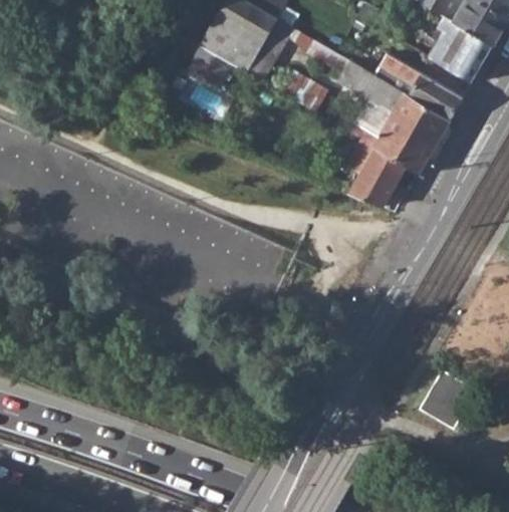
[(262,82),(293,28),(245,0),(224,0),(199,46),(230,63),(262,82)]
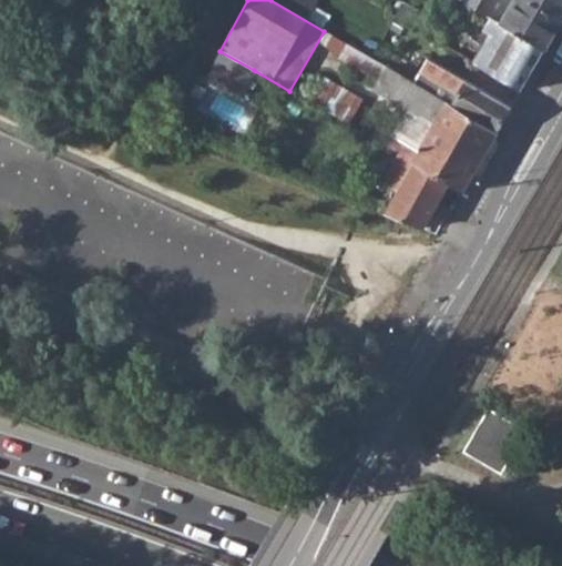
[(271,0),(324,31),(325,32),(330,24),(324,20),(327,16),(310,6),(314,0),(313,0),(271,0)]
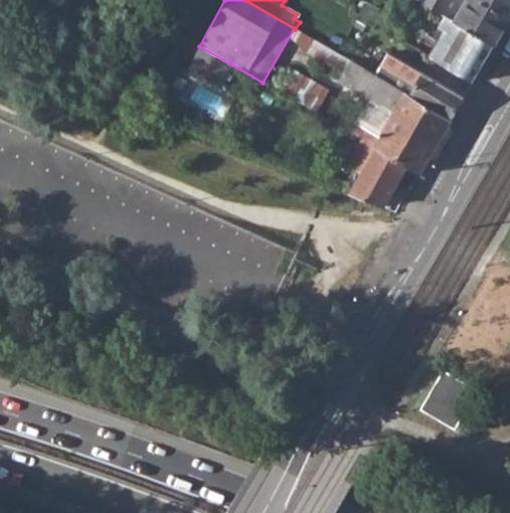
[(413,0),(442,17),(451,22),(463,0),(413,0)]
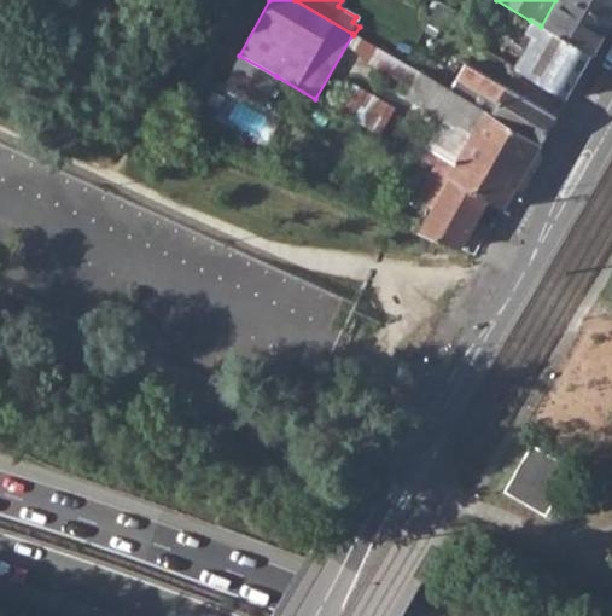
[(611,0),(555,0),(541,27),(547,30),(588,54),(611,12),(611,0)]
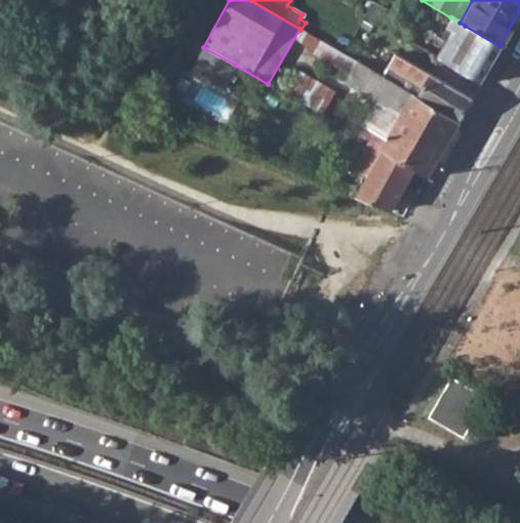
[(362,15),(390,32),(397,19),(369,3),(362,15)]
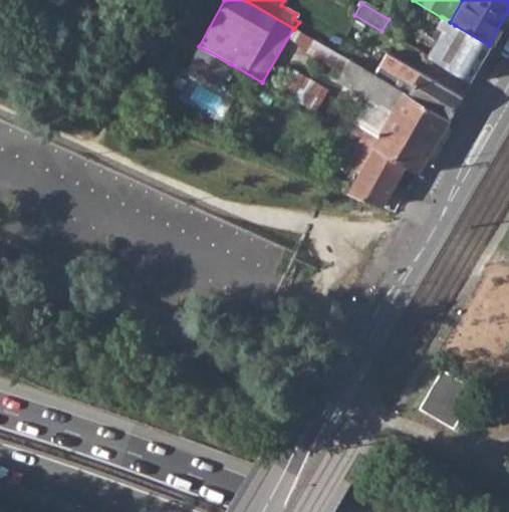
[(489,45),(455,25),(450,22),(441,17),(435,28),(441,31),(426,57),(449,69),(468,82),(489,45)]
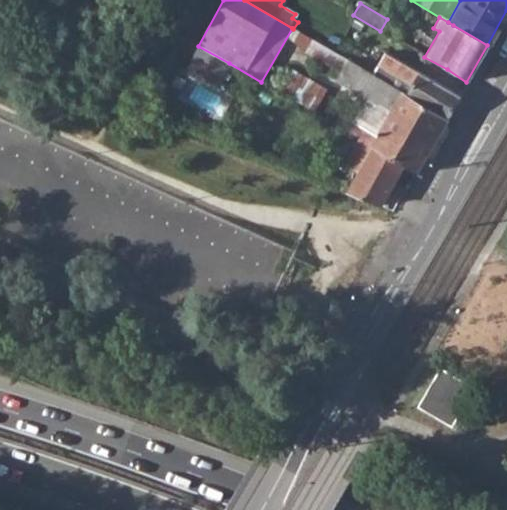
[(311,39),(293,29),(288,38),(306,49),(311,39)]
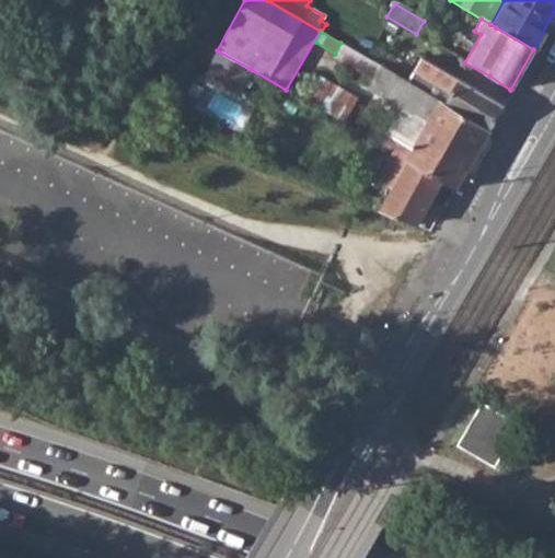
[(241,86),(251,69),(217,50),(217,49),(207,66),(241,86)]
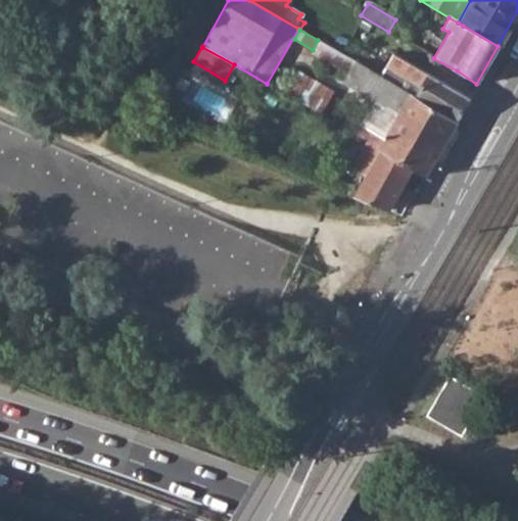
[(384,79),(415,97),(427,76),(393,55),(385,68),(388,70),(384,79)]
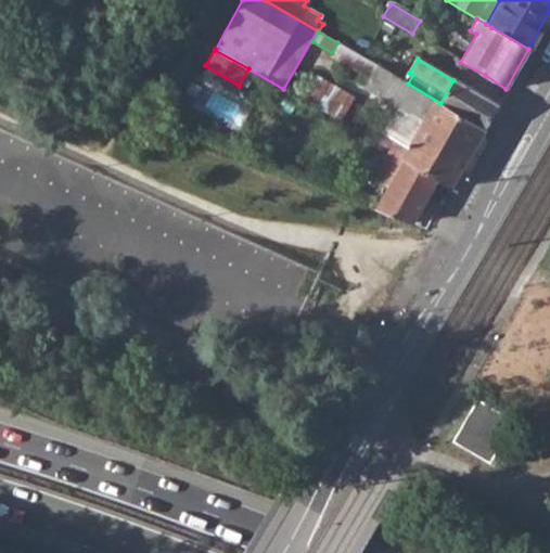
[(362,74),(370,78),(376,65),(370,62),(362,74)]
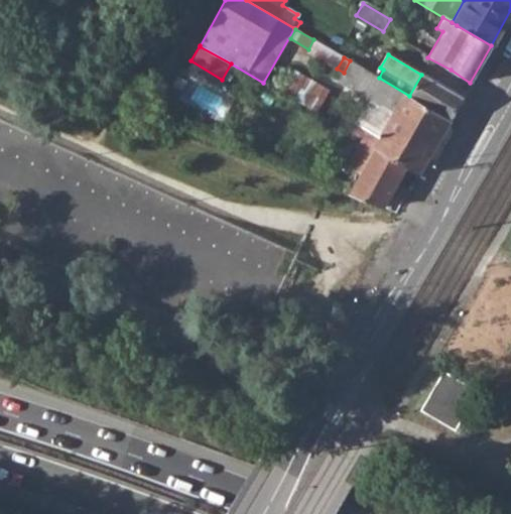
[(339,80),(368,99),(393,114),(389,120),(383,131),(380,136),(355,121),(348,132),(362,139),(374,147),(406,165),(417,172),(448,120),(409,96),(379,78),(350,60),(344,73),(339,80)]
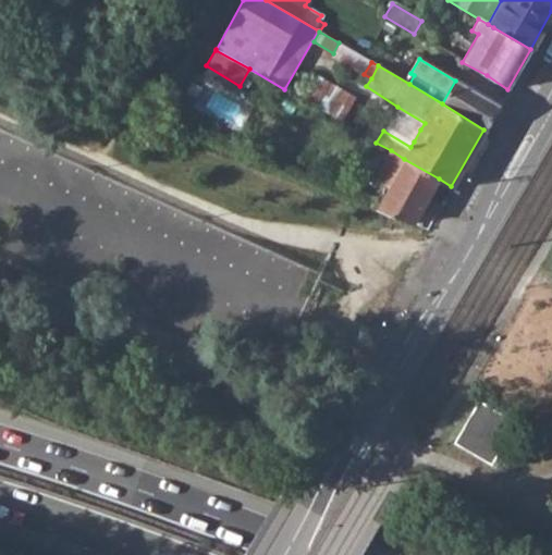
[(476,94),(455,81),(442,103),(483,130),(507,89),(487,75),(476,94)]
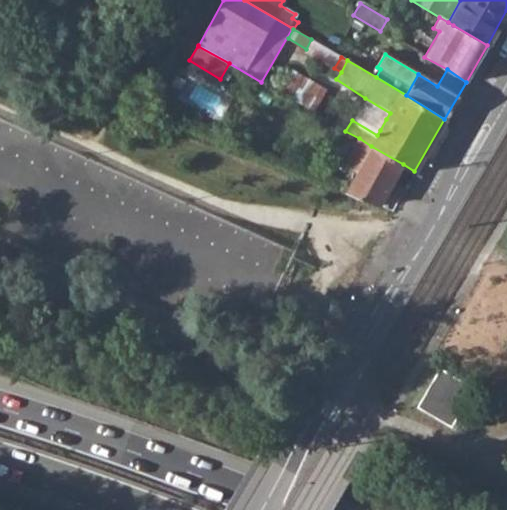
[(365,98),(352,120),(377,135),(380,130),(386,119),(390,113),(365,98)]
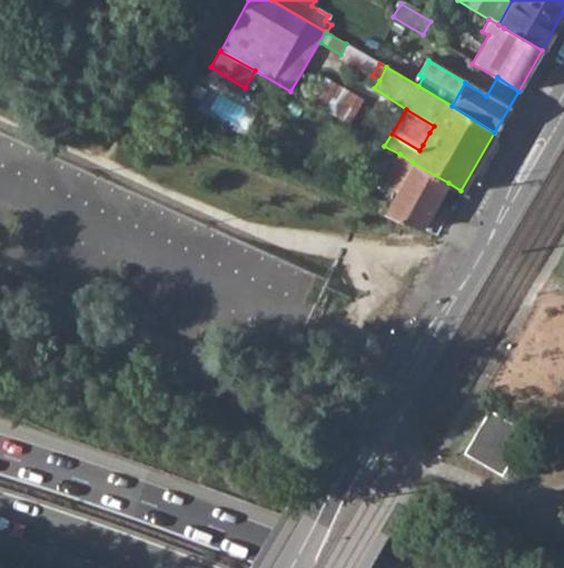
[(386,216),(421,231),(448,183),(413,163),(399,154),(382,186),(398,196),(386,216)]
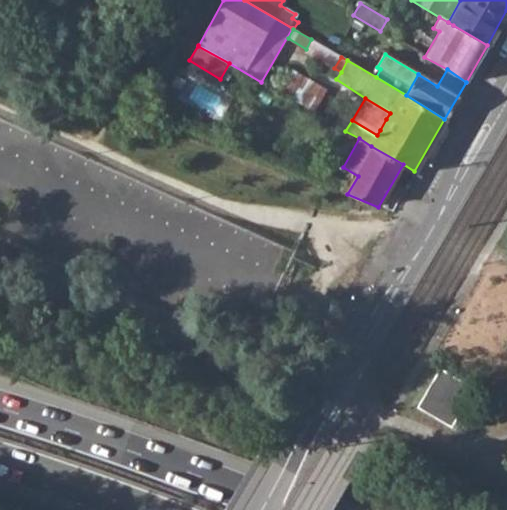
[(435,369),(413,408),(448,428),(470,390),(435,369)]
